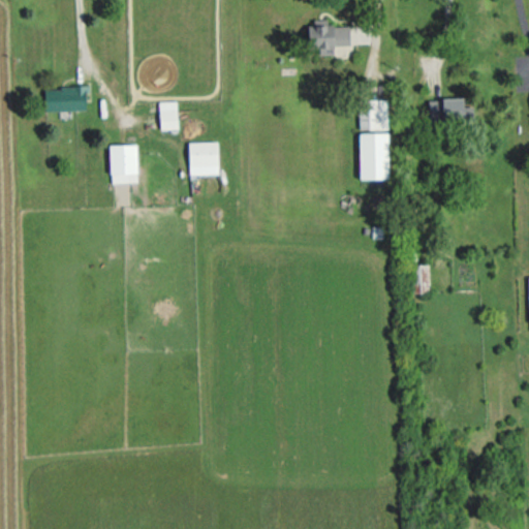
[(348,25),(327,25),(327,21),(307,21),(307,47),(317,45),(317,54),(333,54),(333,45),(348,44),(348,25)]
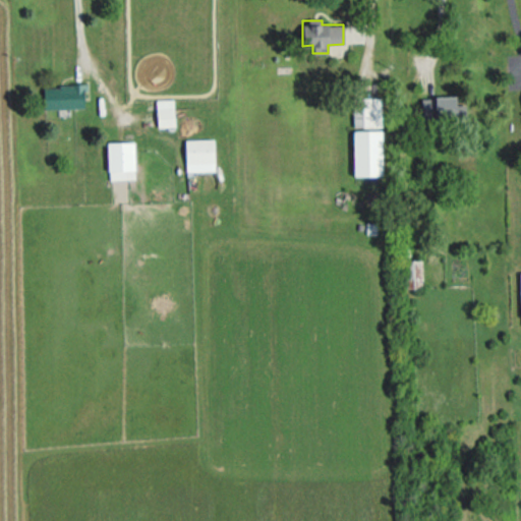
[(84,108),(84,84),(43,85),(43,109),(84,108)]
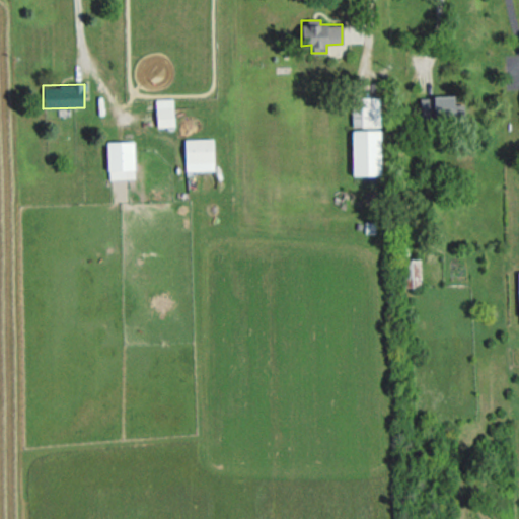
[(462,103),(453,103),(453,95),(419,96),(420,118),(463,117),(462,103)]
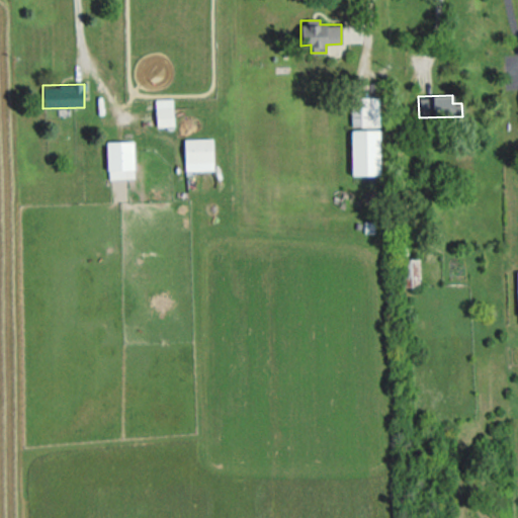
[(352,125),(378,125),(378,96),(351,97),(352,125)]
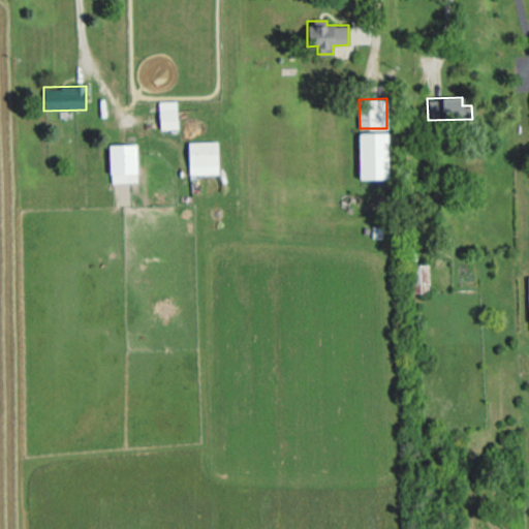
[(175,100),(158,101),(159,130),(177,129),(175,100)]
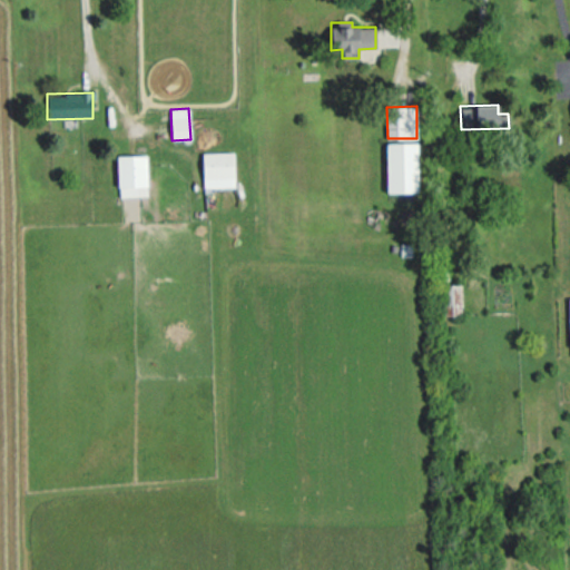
[(418,192),(416,143),(385,143),(386,192),(418,192)]
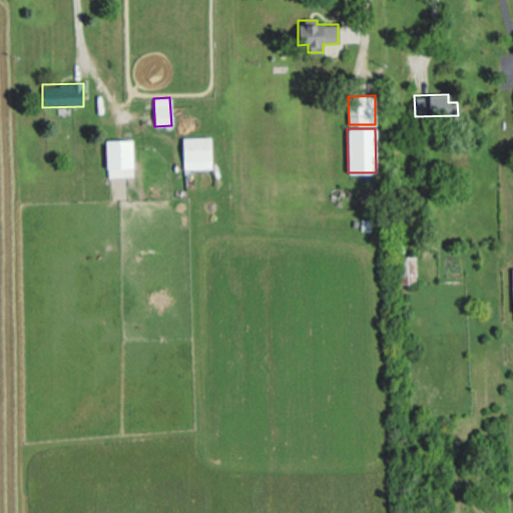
[(181,137),(182,168),(210,167),(209,136),(181,137)]
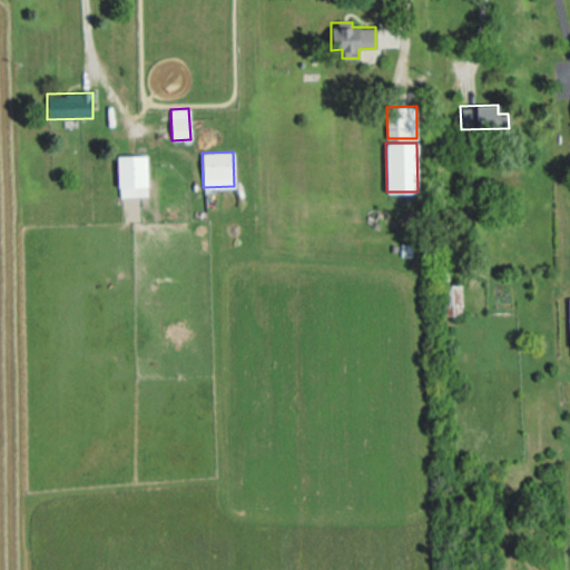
[(145,155),(116,156),(118,196),(146,195),(145,155)]
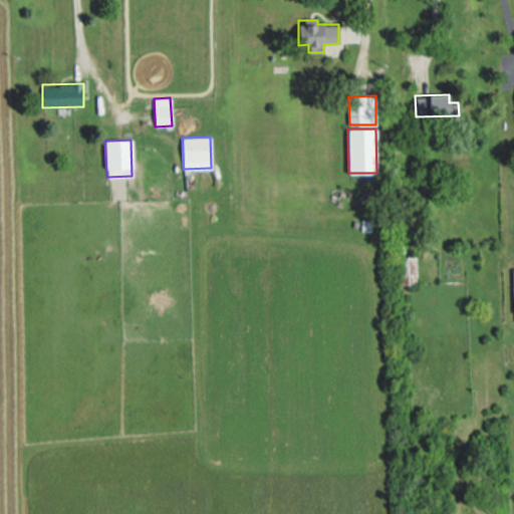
[(415,256),(399,257),(400,284),(416,284),(415,256)]
